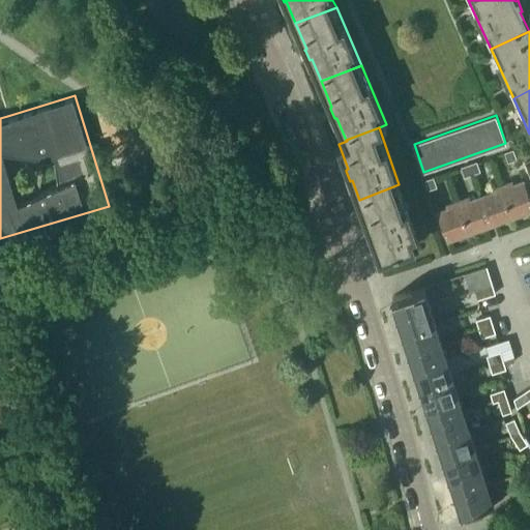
[(517,158),(512,149),(505,152),(508,162),(517,158)]
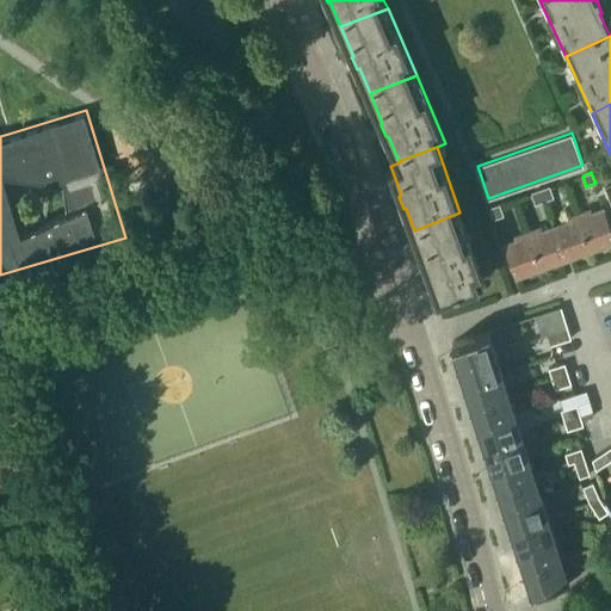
[(554,197),(549,186),(541,189),(544,201),(554,197)]
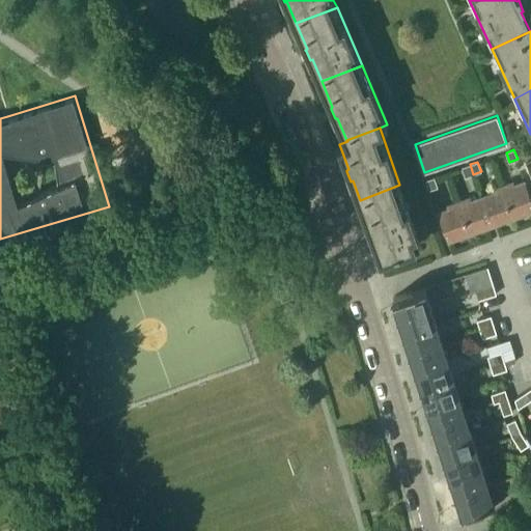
[(466,176),(473,174),(470,164),(462,167),(466,176)]
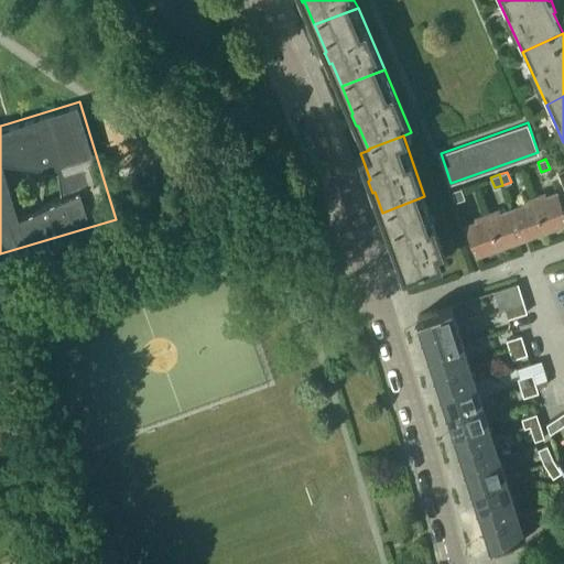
[(465,198),(461,188),(452,191),(456,202),(465,198)]
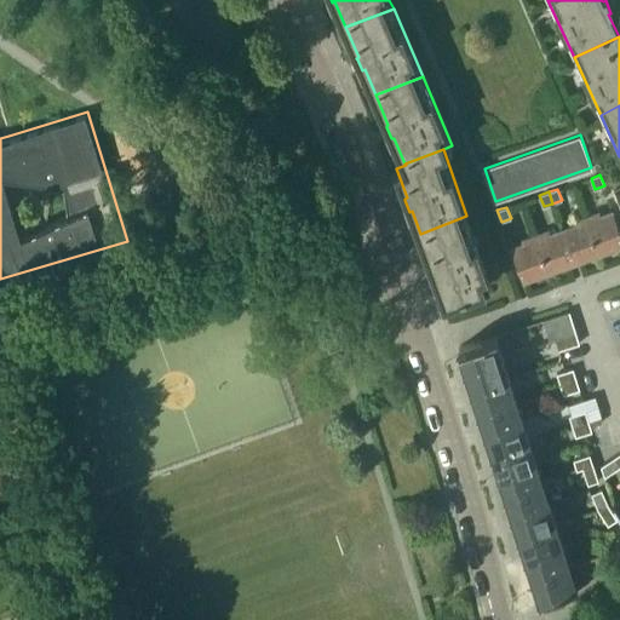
[(600,253),(619,245),(619,230),(613,210),(600,214),(598,210),(585,214),(600,253)]
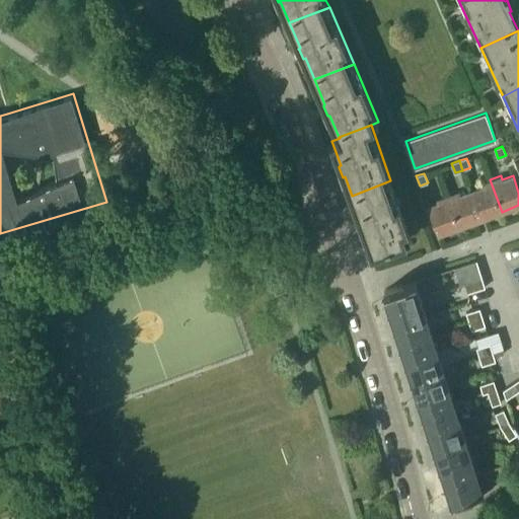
[(480,219),(502,212),(490,179),(478,183),(479,189),(470,192),(480,219)]
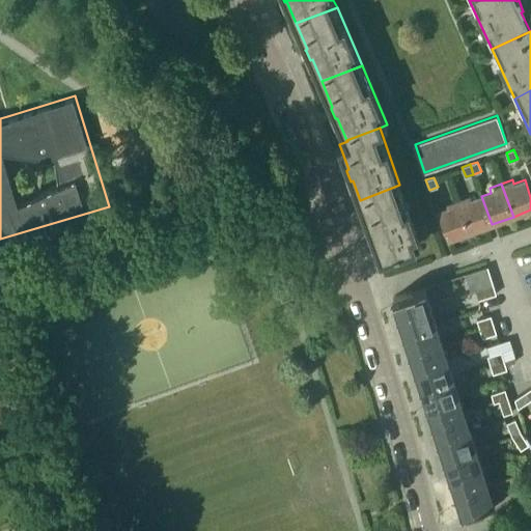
[(374,241),(380,257),(415,245),(419,243),(399,185),(360,200),(370,229),(368,230),(371,241),(372,241),(374,241)]
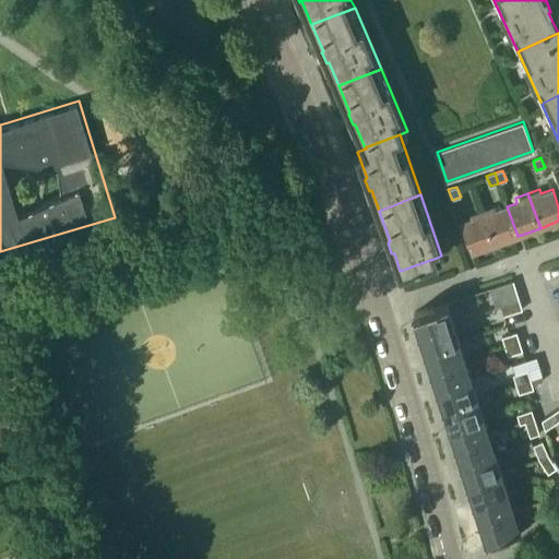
[(495,245),(518,236),(507,206),(497,210),(495,205),(483,210),(495,245)]
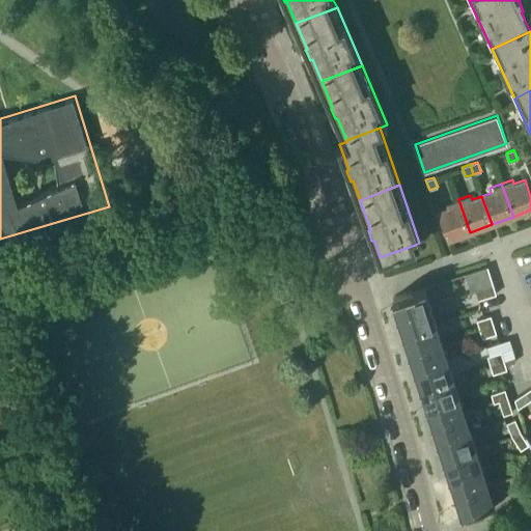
[(448,240),(470,232),(458,199),(447,203),(448,207),(438,211),(448,240)]
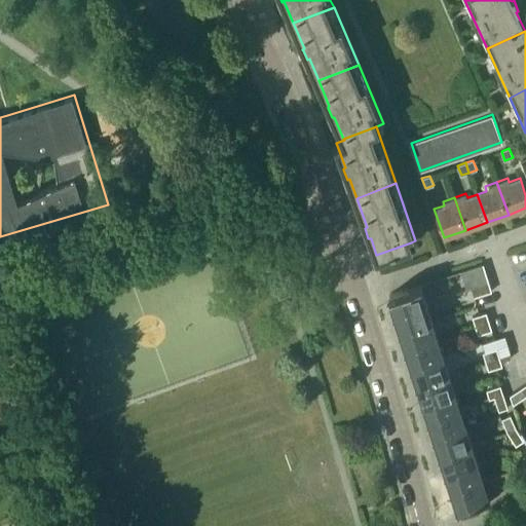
[(395,312),(426,302),(420,285),(421,285),(421,284),(483,264),(483,263),(411,287),(389,294),(395,309),(393,309),(395,312)]
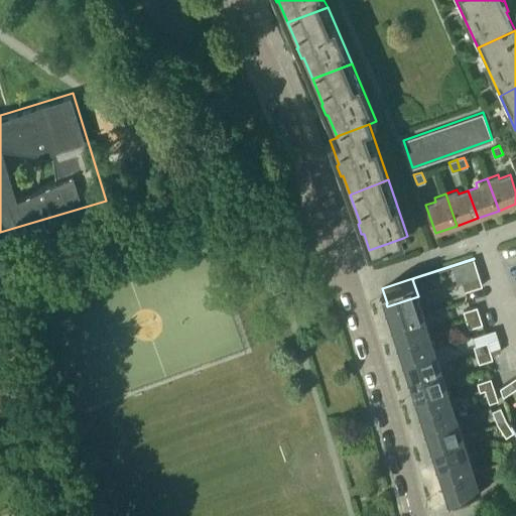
[(462,282),(479,276),(474,260),(453,267),(456,277),(460,275),(462,282)]
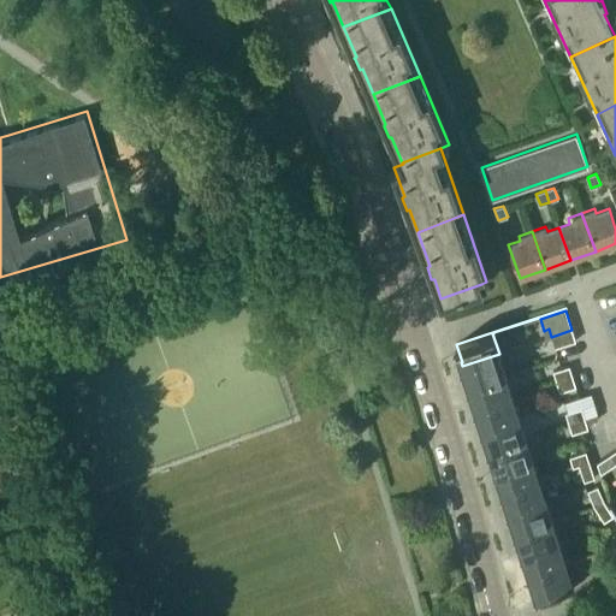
[(551,337),(555,347),(575,341),(572,330),(551,337)]
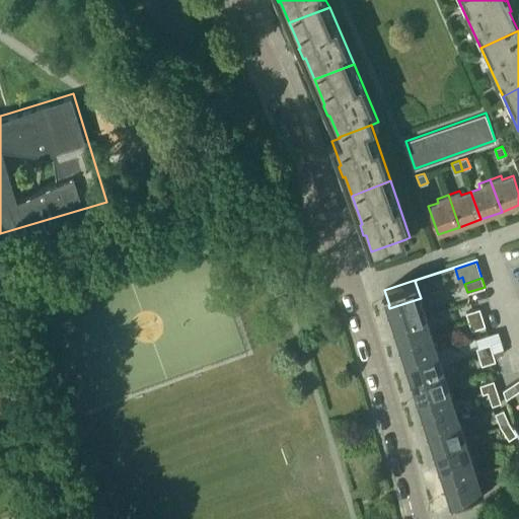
[(426,315),(421,298),(389,308),(395,325),(426,315)]
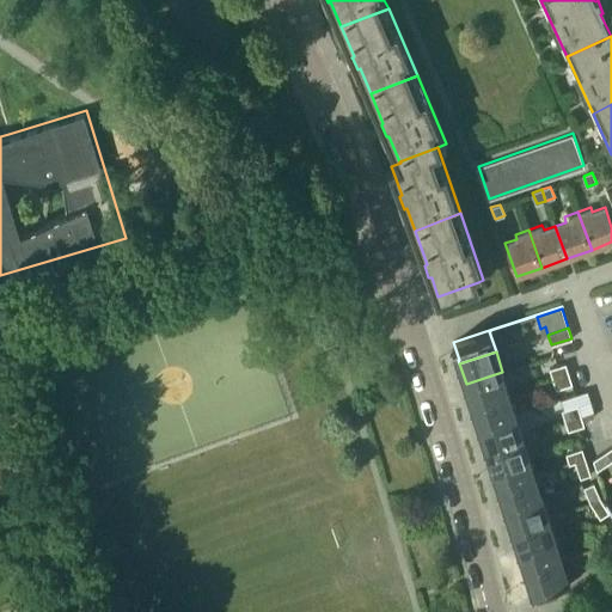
[(568,373),(564,363),(550,368),(554,379),(568,373)]
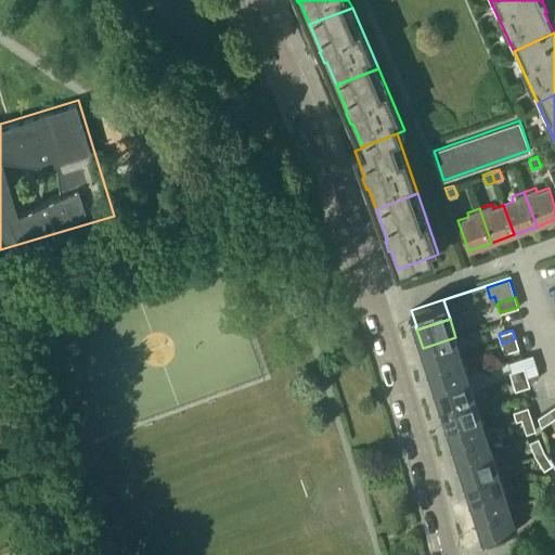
[(462,356),(455,337),(423,348),(428,366),(462,356)]
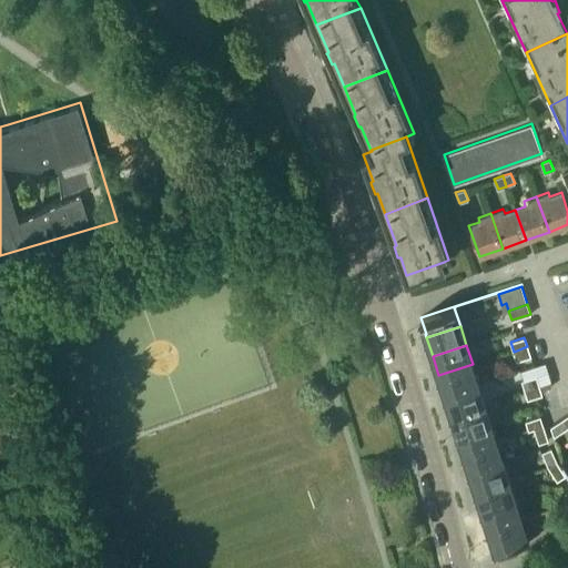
[(516,361),(524,358),(530,356),(527,346),(514,352),(516,361)]
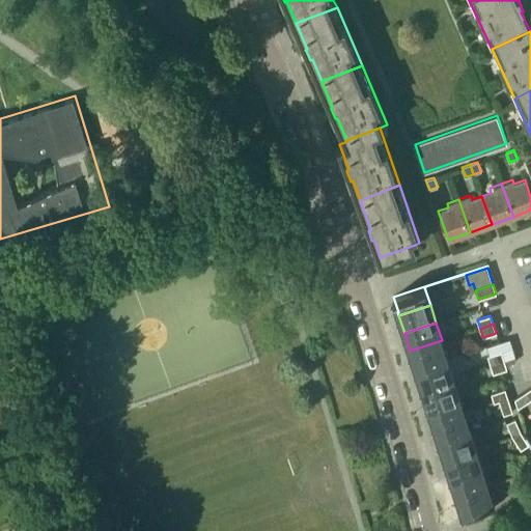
[(447,358),(442,340),(410,351),(416,368),(447,358)]
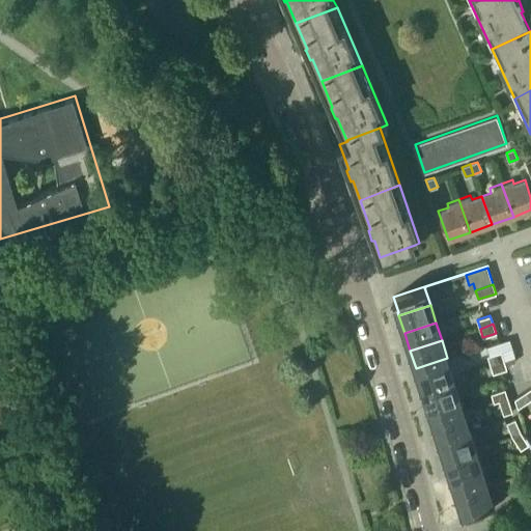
[(487,356),(491,365),(504,360),(501,352),(487,356)]
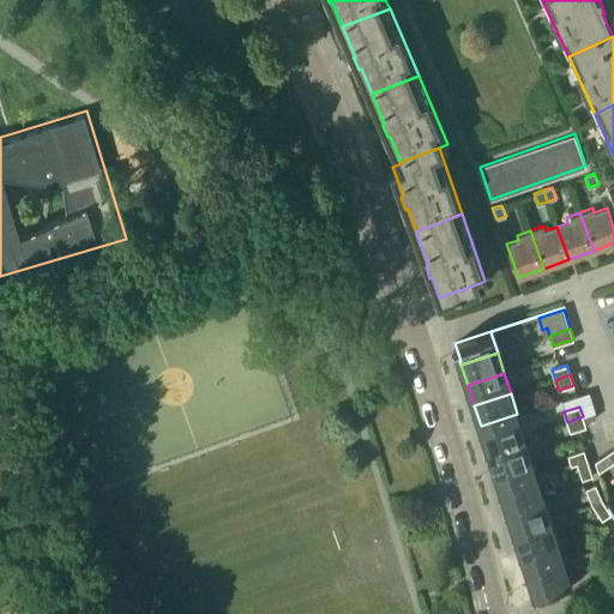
[(524,434),(517,414),(481,426),(487,446),(524,434)]
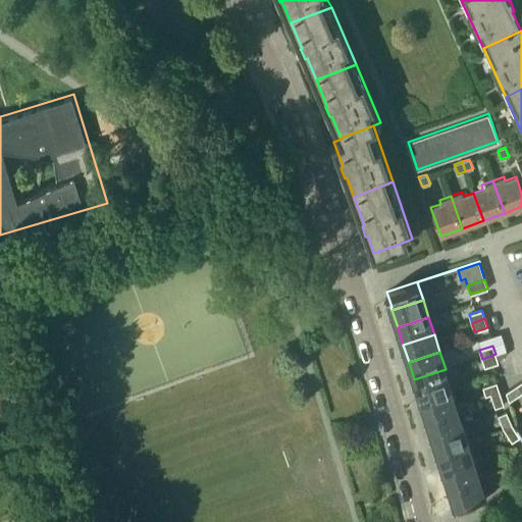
[(484,367),(485,367),(499,363),(496,354),(482,359),(484,367)]
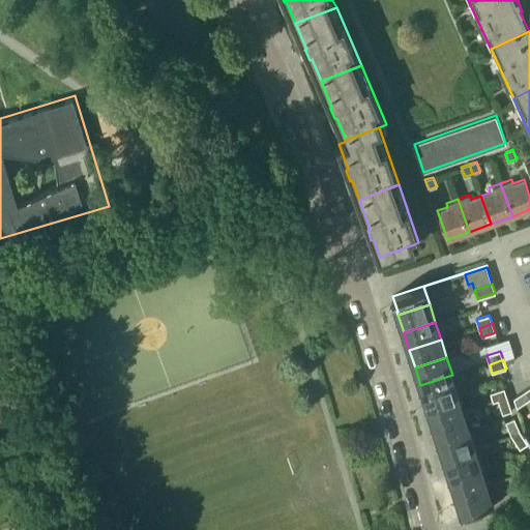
[(458,392),(452,375),(420,385),(427,403),(458,392)]
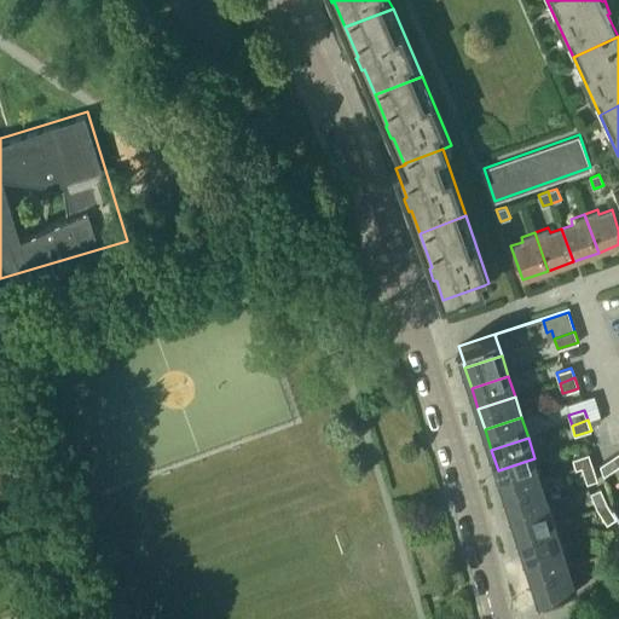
[(591,464),(589,455),(589,453),(572,458),(576,469),(582,467),(591,464)]
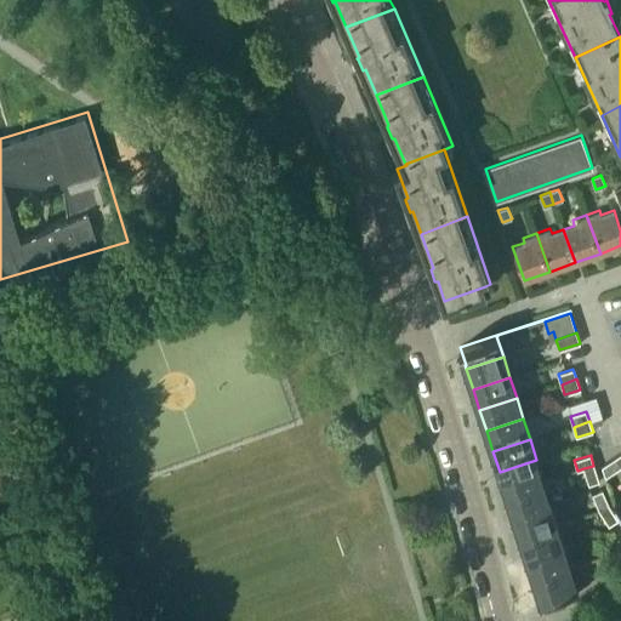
[(620,467),(614,459),(602,467),(605,477),(620,467)]
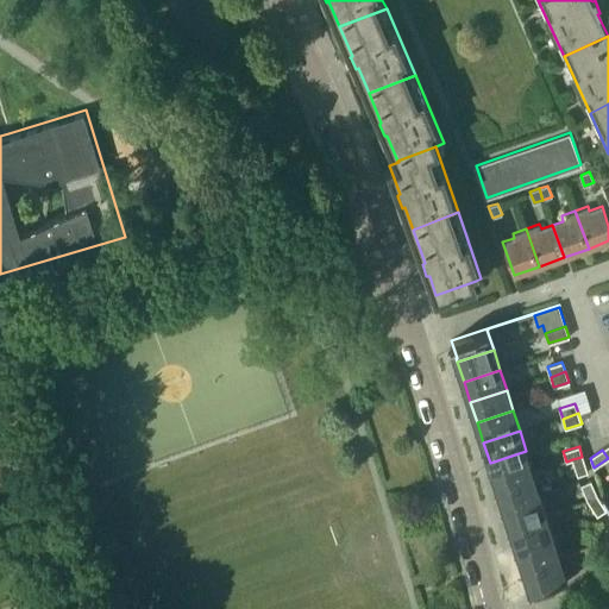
[(533,472),(526,451),(490,463),(496,484),(533,472)]
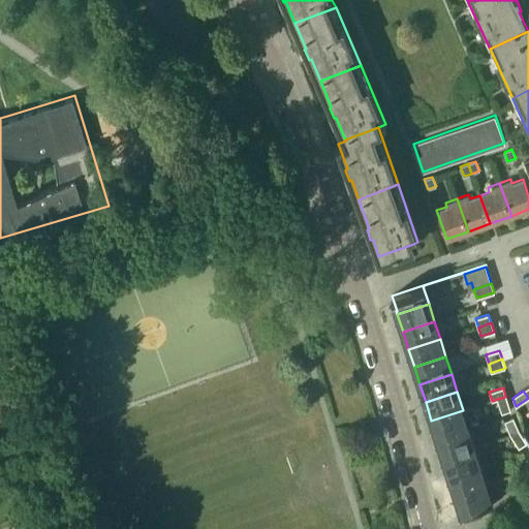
[(501,413),(509,410),(505,397),(497,399),(501,413)]
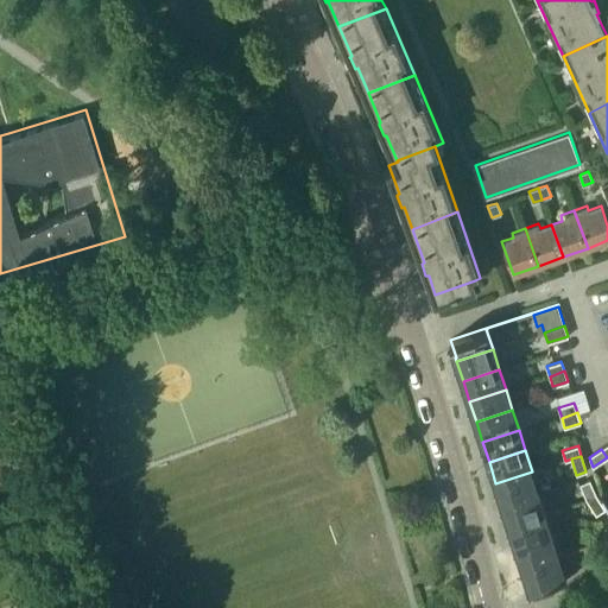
[(607,504),(607,489),(603,494),(602,493),(595,470),(594,472),(601,493),(607,504)]
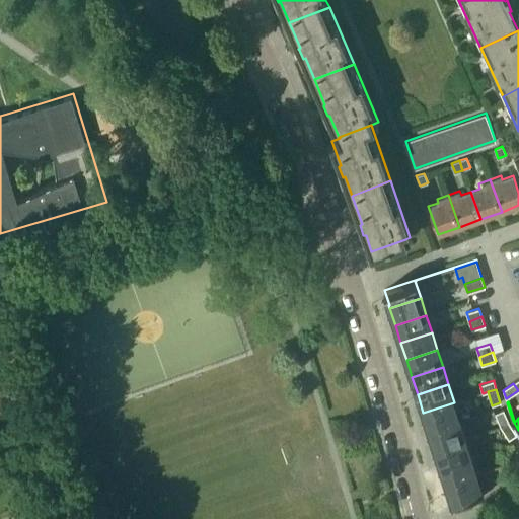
[(459,420),(454,402),(423,413),(429,430),(459,420)]
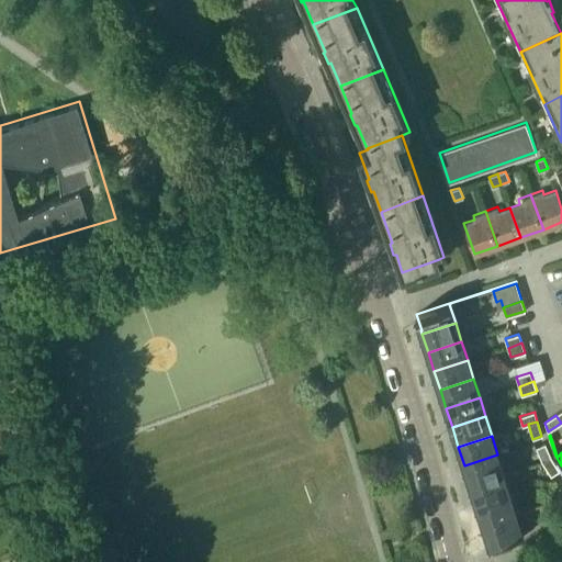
[(536,447),(542,461),(551,458),(546,444),(536,447)]
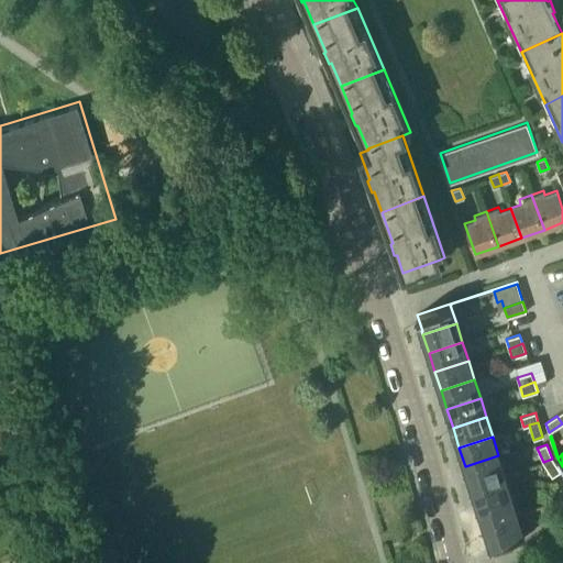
[(505,474),(498,455),(465,466),(471,485),(505,474)]
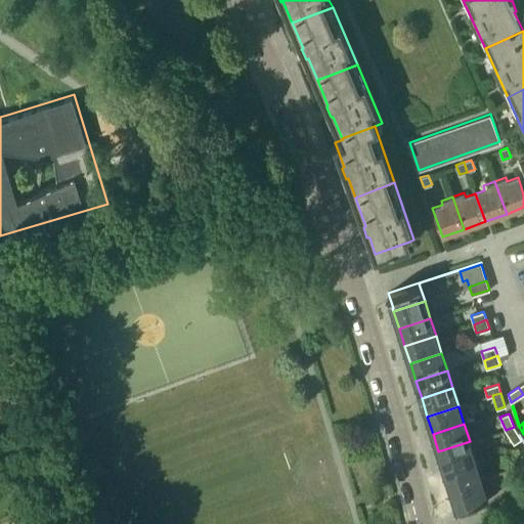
[(514,443),(521,438),(514,427),(506,430),(514,443)]
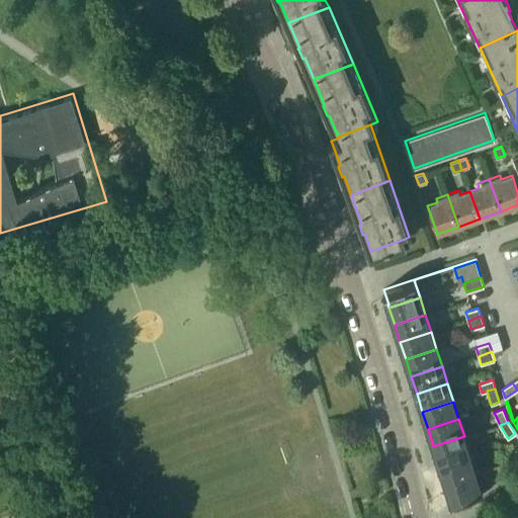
[(469,453),(464,436),(433,446),(439,463),(469,453)]
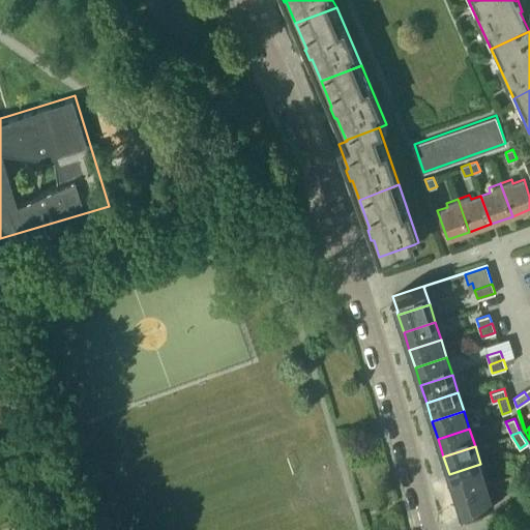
[(525,468),(487,480),(487,481),(454,492),(455,495),(469,516),(483,506),(483,507),(494,500),(529,476),(529,463),(524,467),(525,468)]
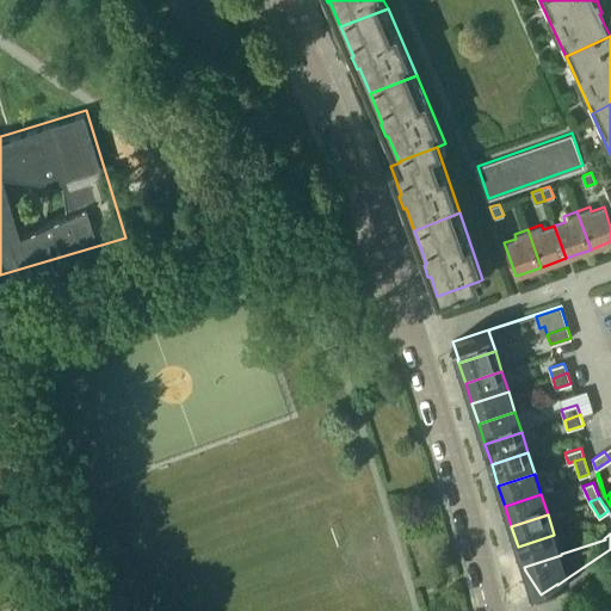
[(561,554),(554,535),(518,547),(524,567),(561,555),(561,554)]
